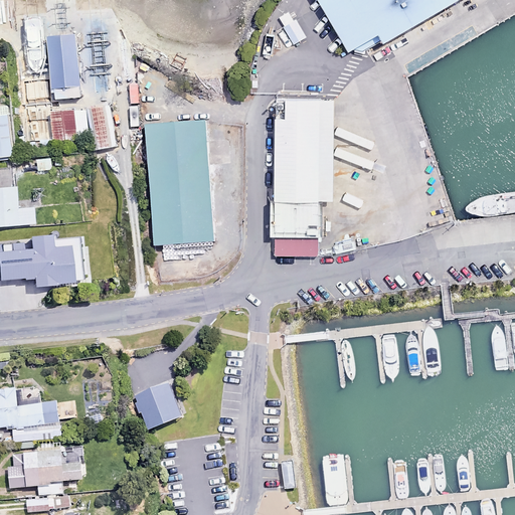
[(378,37),(447,0),(321,0),(346,45),(374,30),(378,37)]
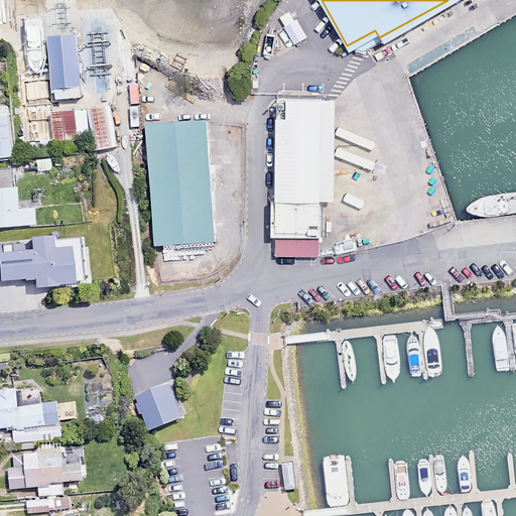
[(305,36),(289,10),(276,17),(292,44),(305,36)]
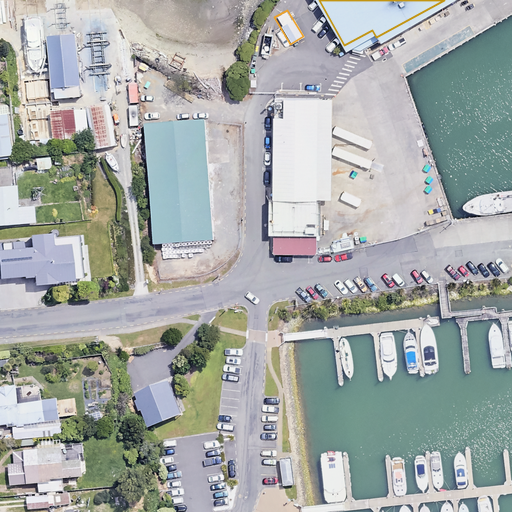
[(50,80),(51,99),(80,97),(76,35),(48,37),(50,80)]
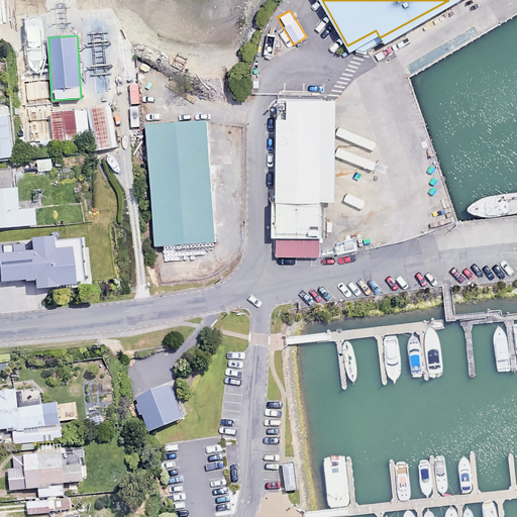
[(50,100),(50,81),(23,82),(26,140),(53,138),(50,100)]
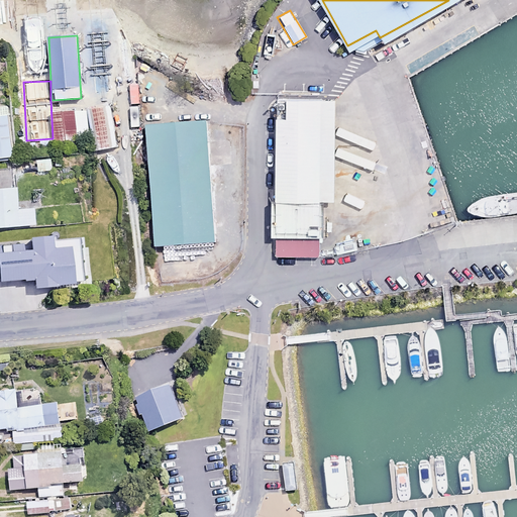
[(335,93),(276,91),(271,230),(318,231),(319,196),(331,197),(335,93)]
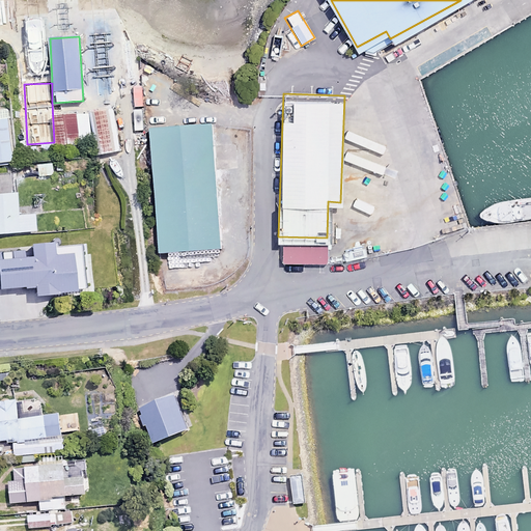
[(116,151),(109,108),(83,113),(89,156),(116,151)]
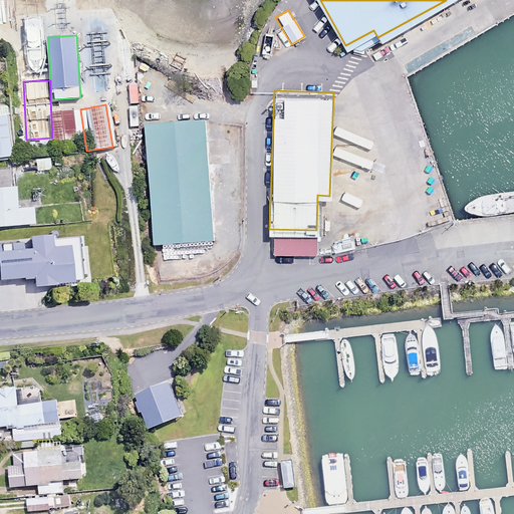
[(73,110),(54,111),(56,142),(75,140),(73,110)]
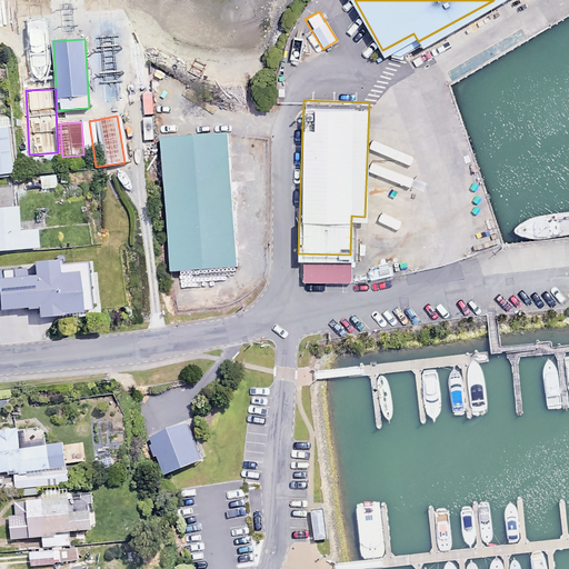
[(231,261),(225,125),(159,128),(167,265),(231,261)]
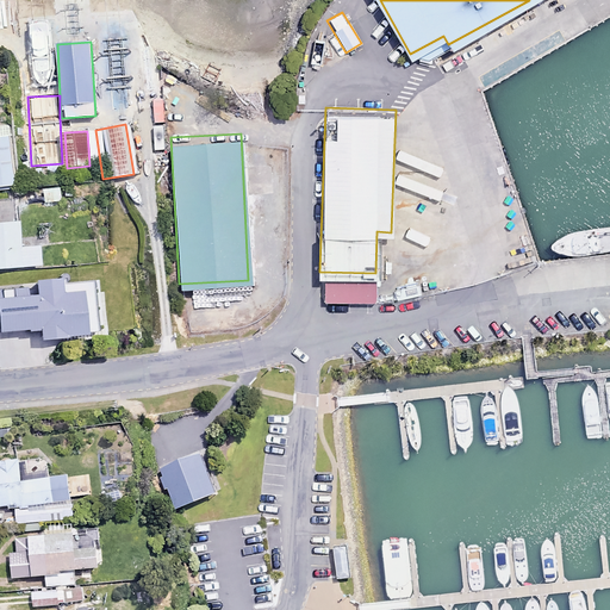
[(0,186),(16,185),(12,137),(0,137),(0,186)]
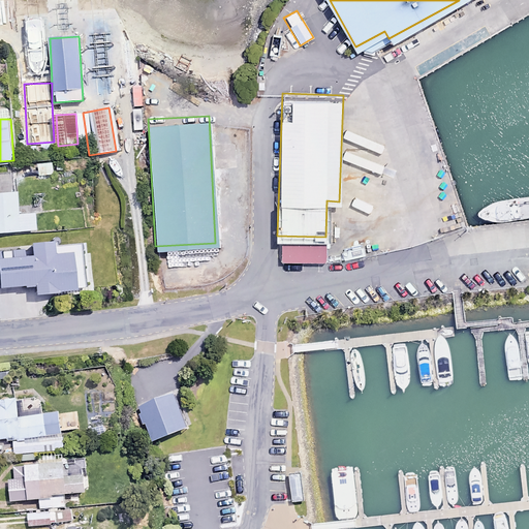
[(52,174),(51,162),(36,163),(37,175),(52,174)]
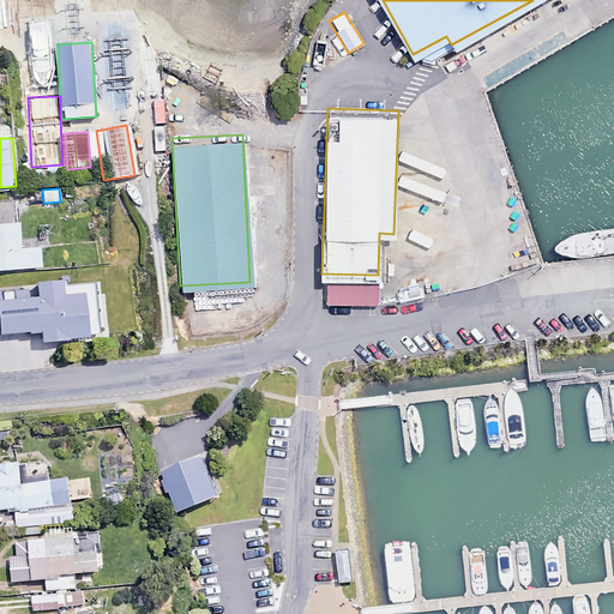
[(19,248),(17,223),(0,223),(0,269),(40,266),(37,247),(19,248)]
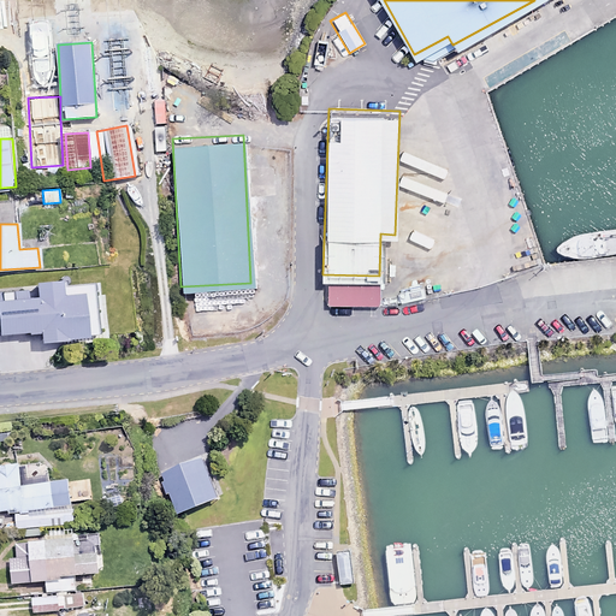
[(60,282),(34,283),(35,298),(25,298),(25,289),(0,290),(0,333),(40,331),(40,341),(98,337),(94,284),(60,286),(60,282)]
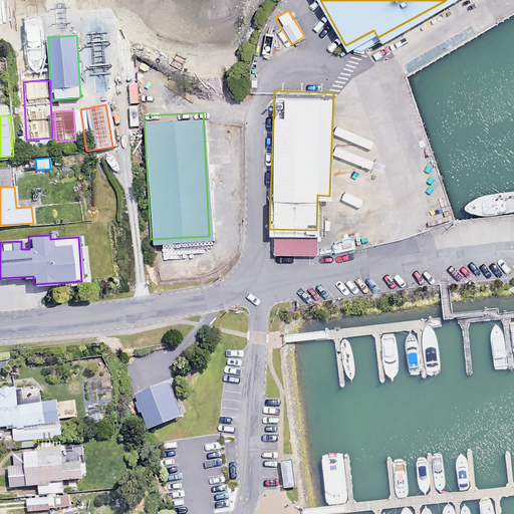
[(133,395),(146,429),(185,416),(172,380),(133,395)]
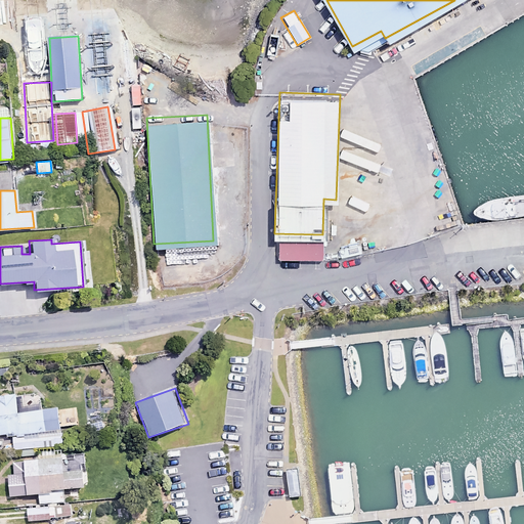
[(54,445),(62,444),(58,407),(41,409),(41,403),(24,405),(23,393),(0,395),(0,434),(11,433),(13,449),(36,447),(54,445)]
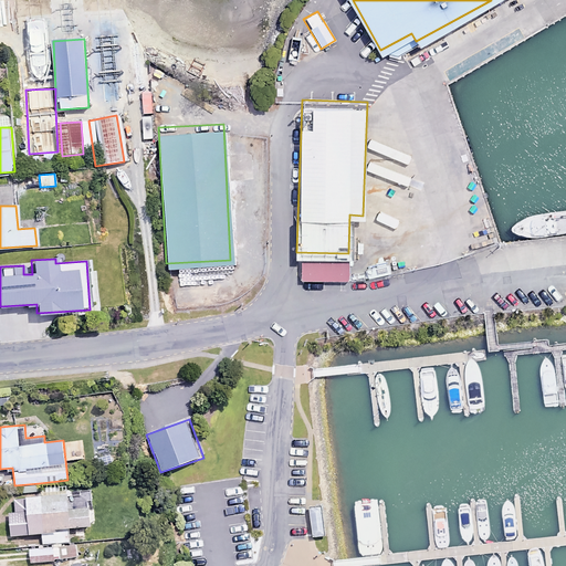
[(112,467),(111,454),(95,457),(97,469),(112,467)]
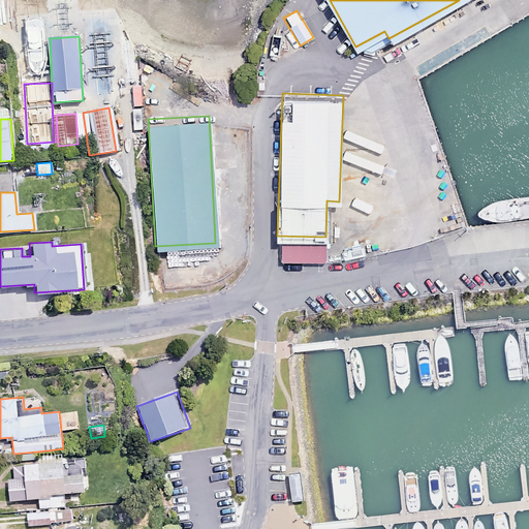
[(36,452),(37,462),(9,464),(12,500),(55,496),(55,494),(86,491),(85,473),(65,474),(64,460),(62,460),(61,452),(55,453),(55,449),(36,452)]
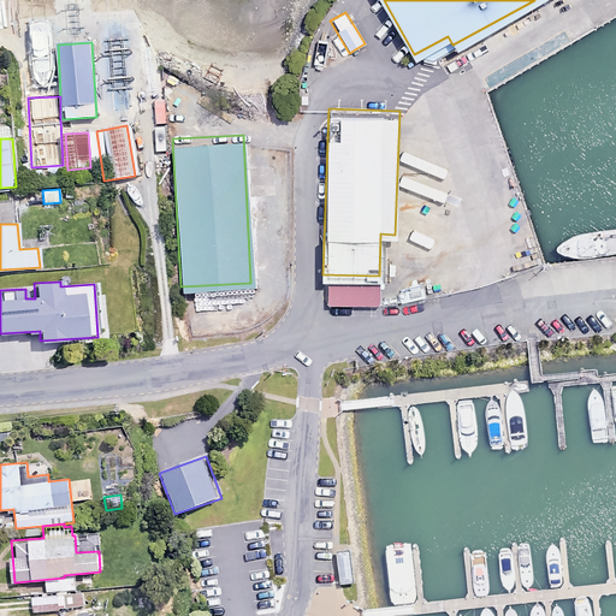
[(339,552),(343,586),(355,585),(351,551),(339,552)]
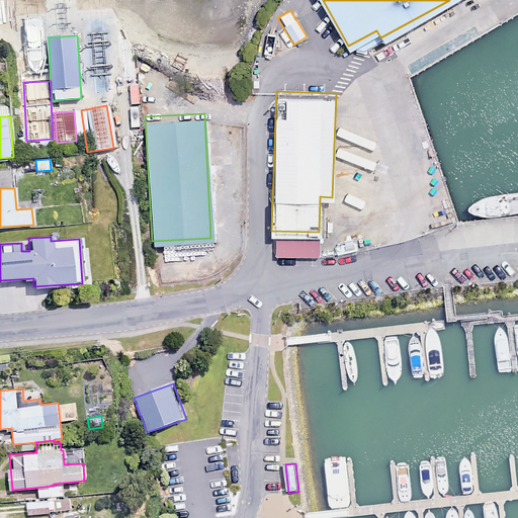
[(28,502),(29,514),(49,513),(49,511),(70,511),(69,496),(31,497),(31,502),(28,502)]
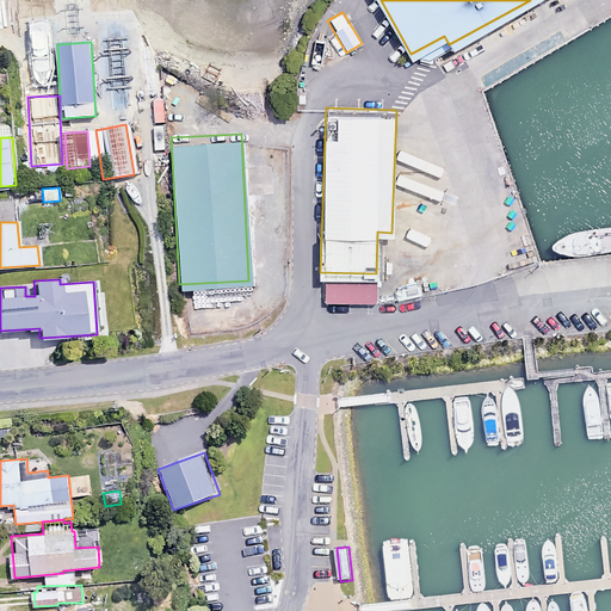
[(0,596),(0,608),(25,608),(26,596),(0,596)]
